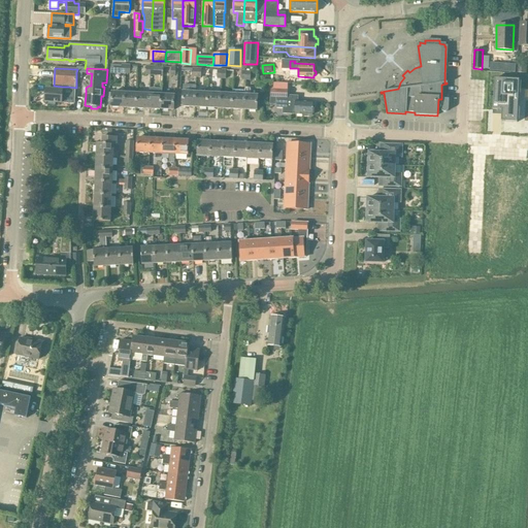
[(494,78),(493,110),(501,110),(501,122),(517,122),(519,79),(494,78)]
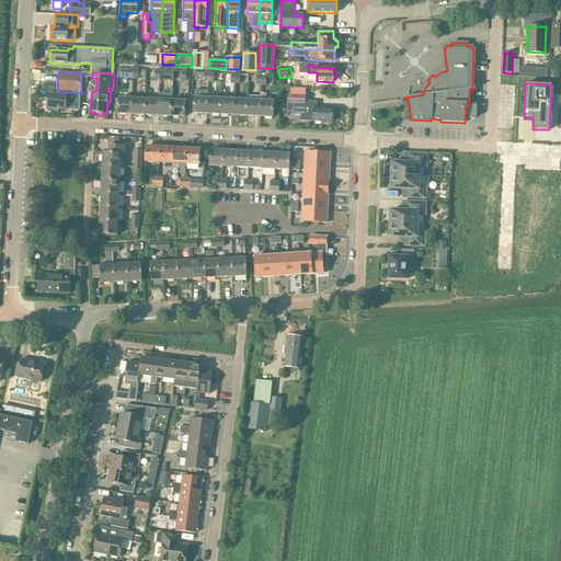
[(288,95),(287,110),(293,110),(295,110),(295,107),(295,104),(305,105),(306,100),(306,89),(290,89),(289,95),(288,95)]
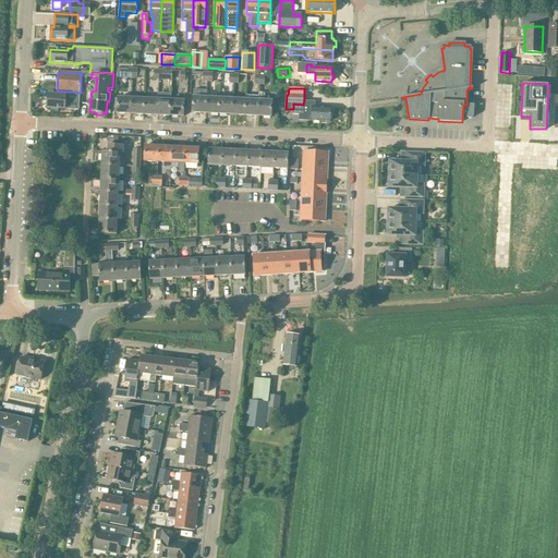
[(193,91),(192,112),(206,113),(206,98),(207,91),(193,91)]
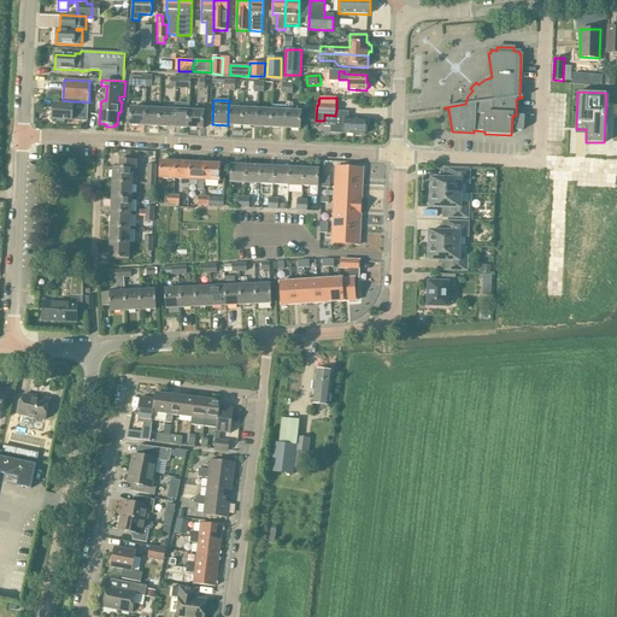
[(53,104),(52,119),(72,121),(72,116),(81,116),(88,117),(89,103),(80,101),(74,101),(74,105),(53,104)]
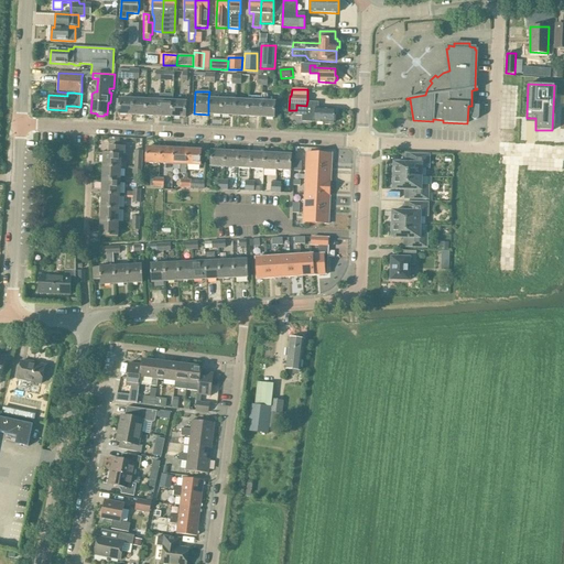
[(248,101),(247,117),(260,118),(261,102),(261,97),(248,96),(248,101)]
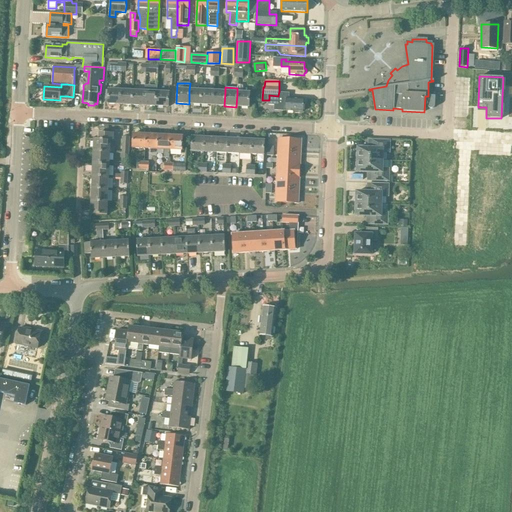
[(108,104),(120,105),(121,90),(108,89),(108,104)]
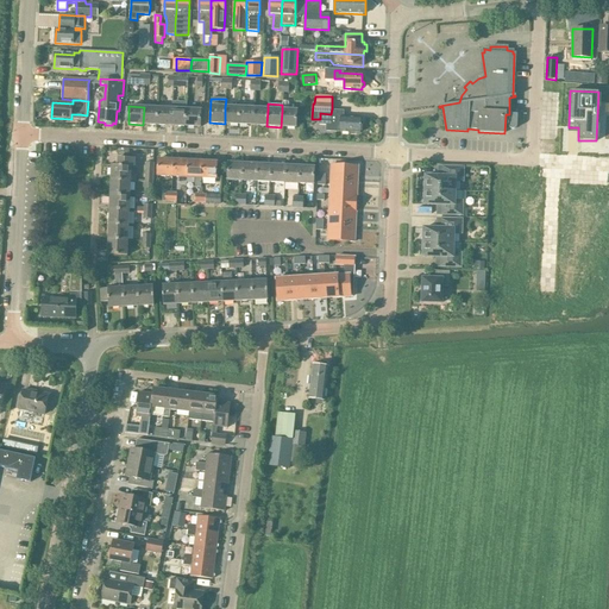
[(143,125),(157,126),(158,108),(144,107),(143,125)]
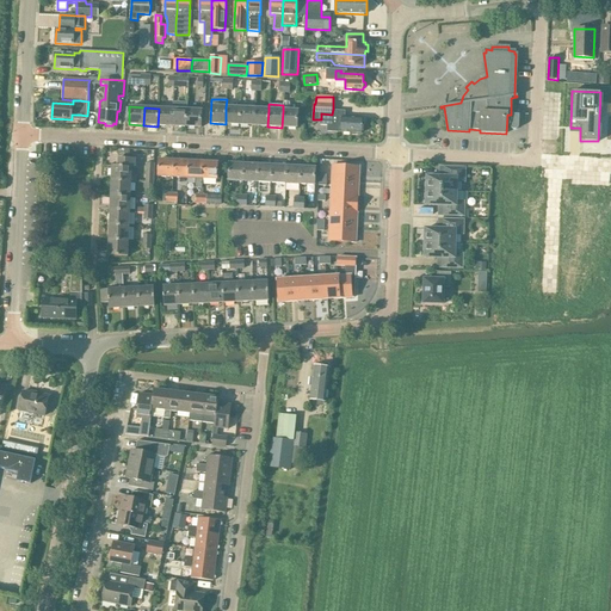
[(226,124),(239,125),(240,107),(226,107),(226,124)]
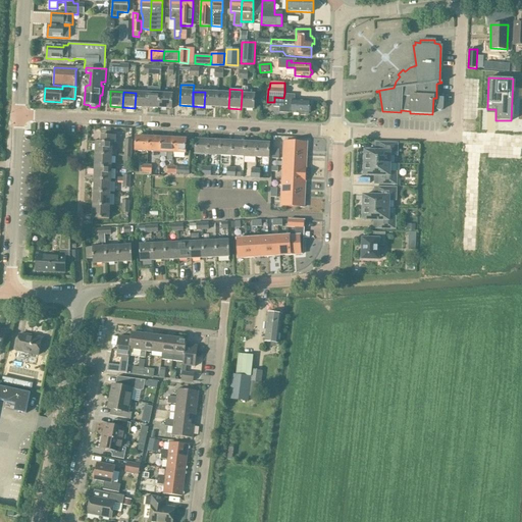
[(217,93),(205,92),(204,107),(217,107),(217,93)]
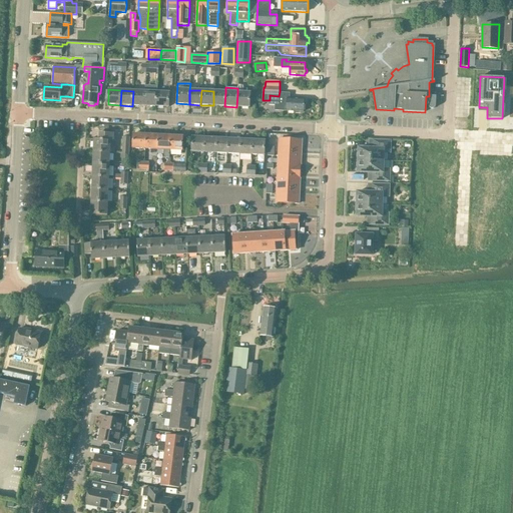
[(132,106),(144,106),(145,91),(133,91),(132,106)]
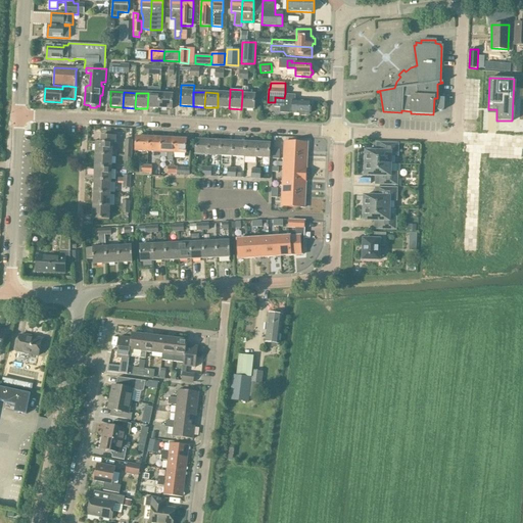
[(147,108),(159,109),(160,94),(148,93),(147,108)]
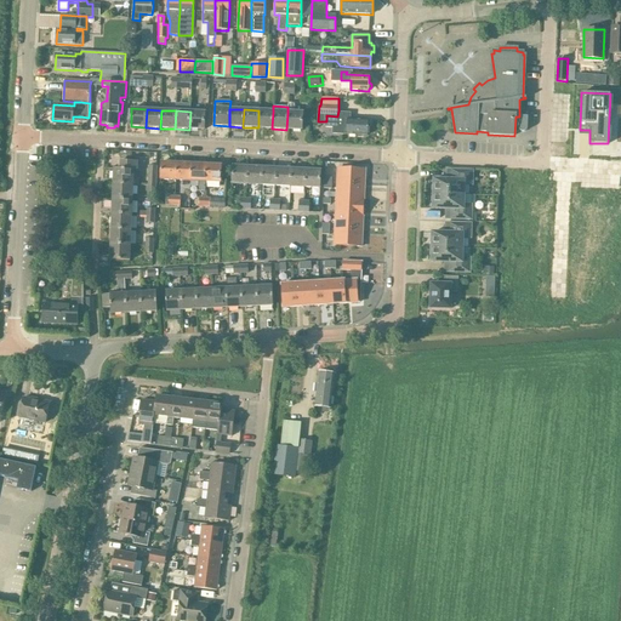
[(273,112),(258,110),(258,127),(272,129),(273,112)]
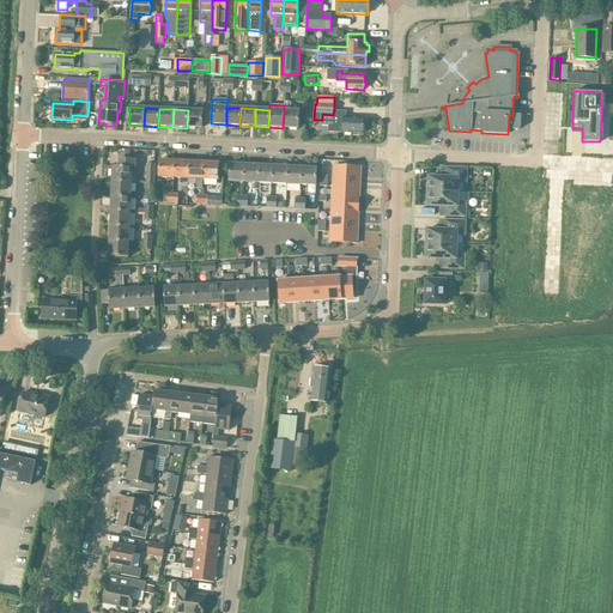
[(321,123),(321,126),(329,126),(328,132),(362,134),(363,119),(346,119),(347,109),(334,109),(333,115),(322,114),(322,117),(322,120),(321,123)]
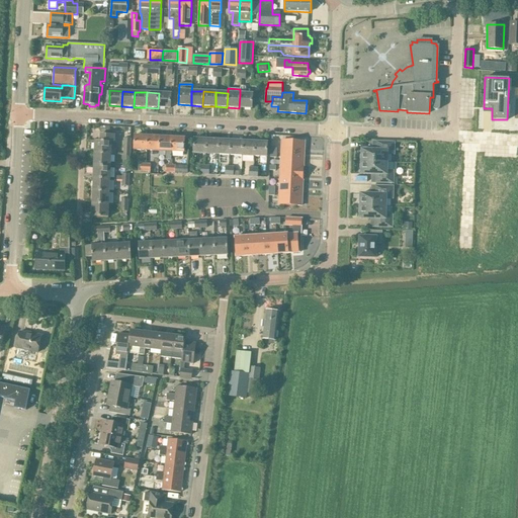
[(159,93),(158,108),(170,108),(171,93),(159,93)]
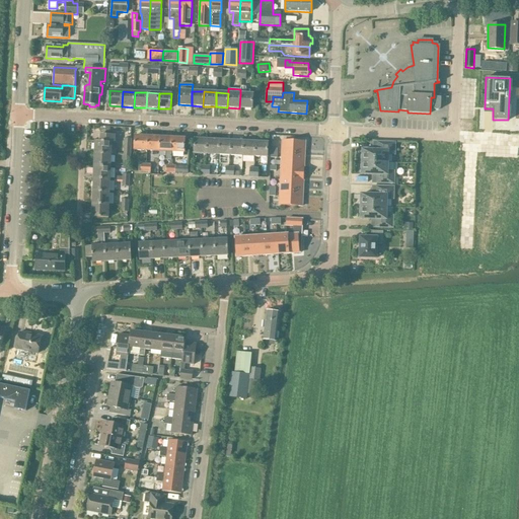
[(240,94),(239,108),(252,109),(252,94),(240,94)]
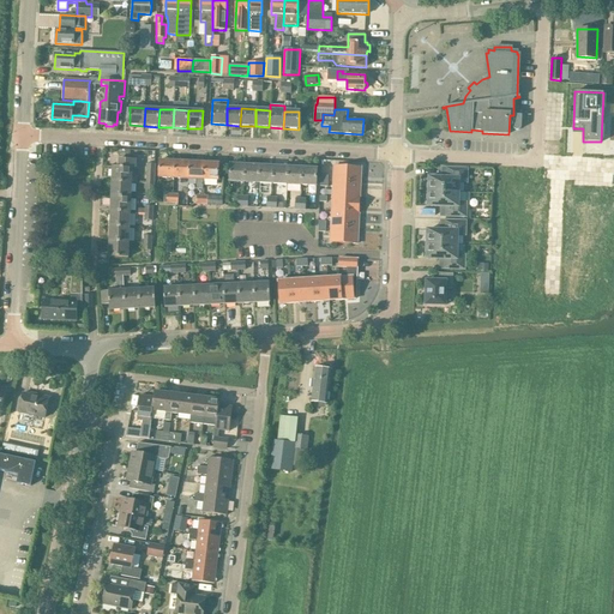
[(132,176),(132,169),(138,169),(138,161),(119,160),(119,167),(113,167),(112,182),(132,184),(138,184),(138,176),(132,176)]
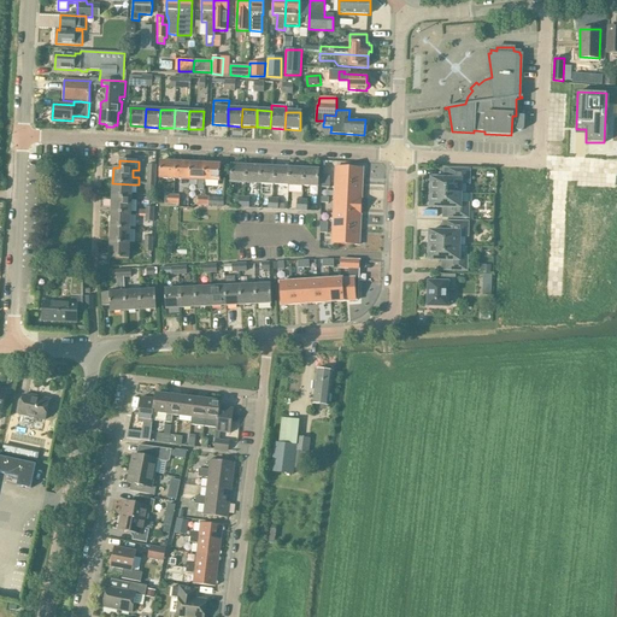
[(160,178),(175,180),(176,163),(160,162),(160,178)]
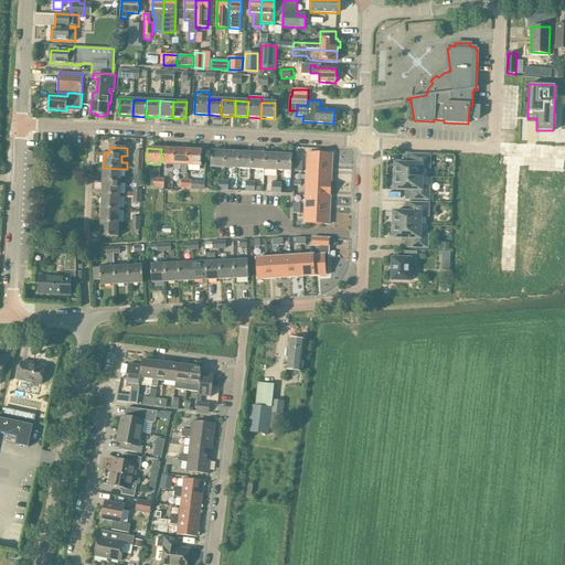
[(160,164),(173,164),(174,149),(161,149),(160,164)]
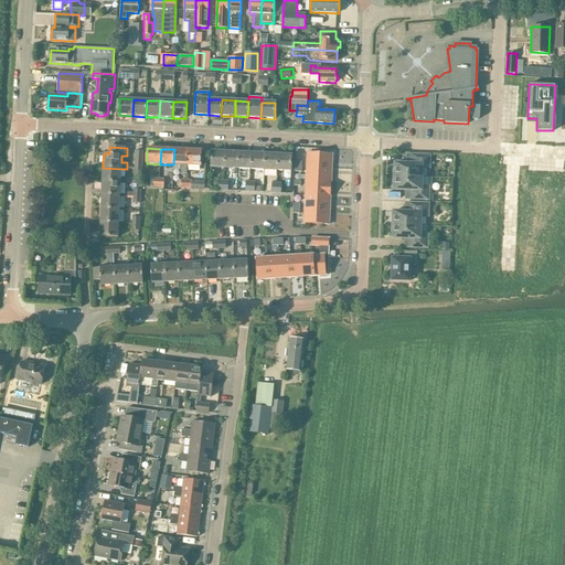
[(188,166),(188,150),(174,149),(173,164),(181,166),(180,174),(187,174),(188,166)]
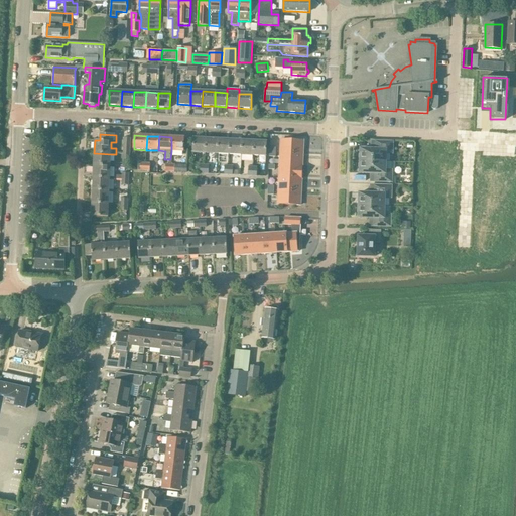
[(184,137),(171,137),(171,151),(183,152),(184,137)]
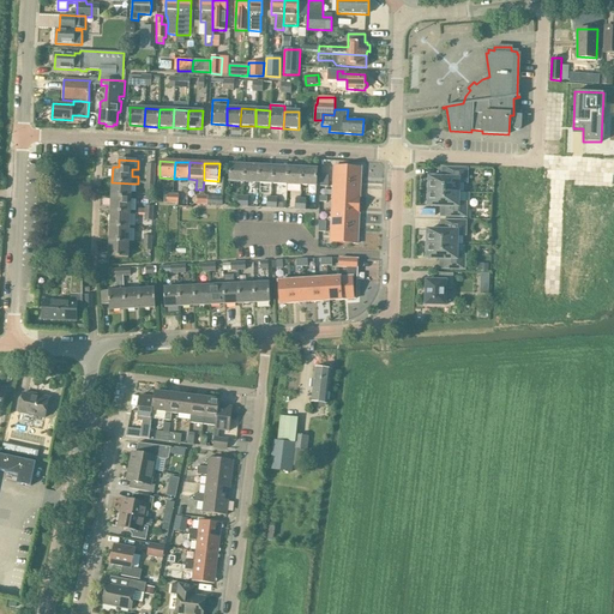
[(245,182),(245,166),(230,164),(229,182),(245,182)]
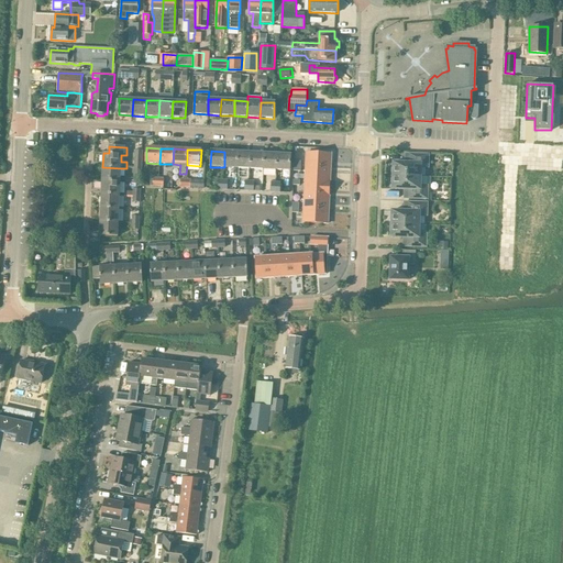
[(238,152),(224,152),(224,167),(238,168),(238,152)]
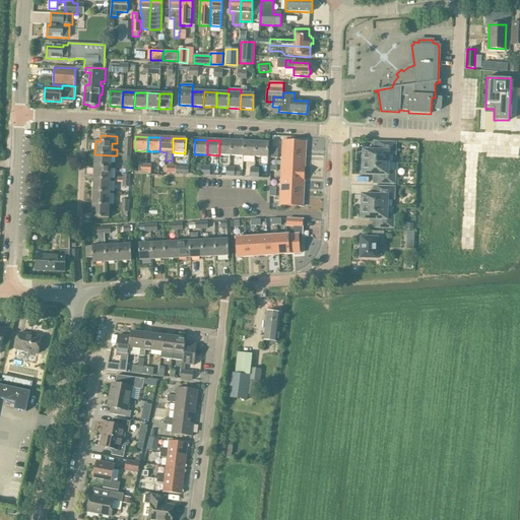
[(232,141),(219,140),(219,155),(232,155),(232,141)]
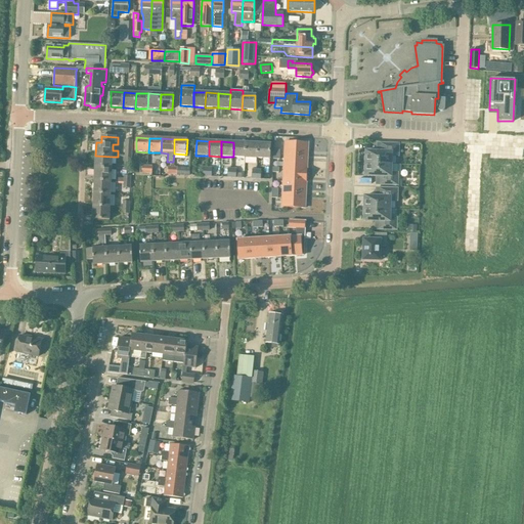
[(246,142),(233,142),(233,157),(246,158),(246,142)]
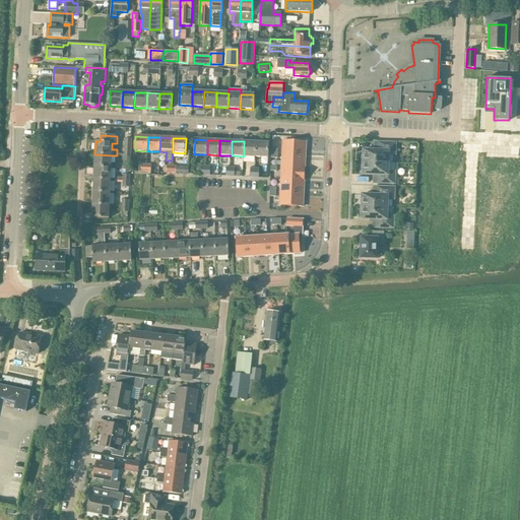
[(256,142),(244,141),(244,156),(255,157),(256,142)]
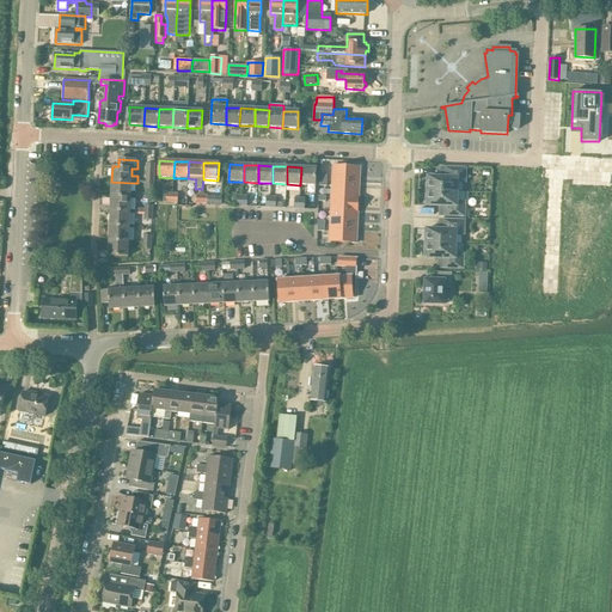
[(334,166),(332,181),(359,182),(360,179),(360,167),(342,166),(334,166)]
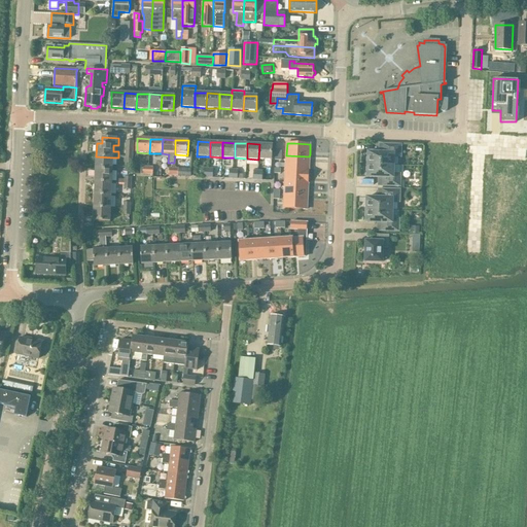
[(272,144),(259,144),(258,160),(272,160),(272,144)]
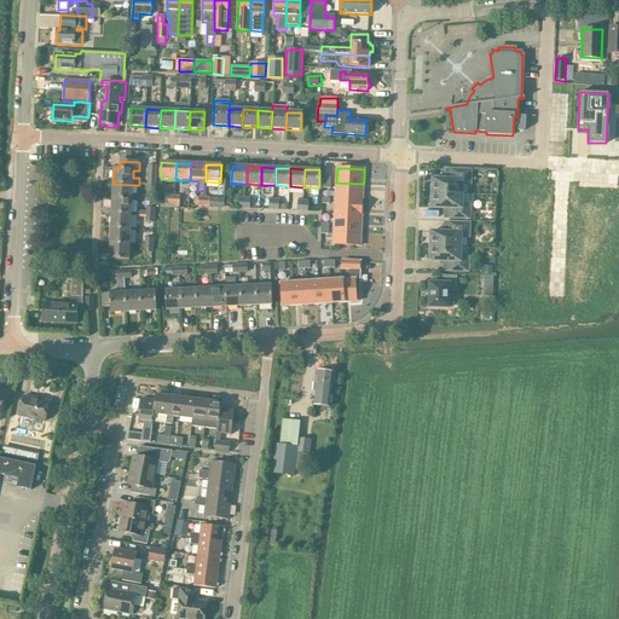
[(432,191),(432,194),(463,195),(463,184),(470,184),(472,171),(450,169),(450,179),(433,179),(433,184),(431,185),(431,190),(432,191)]
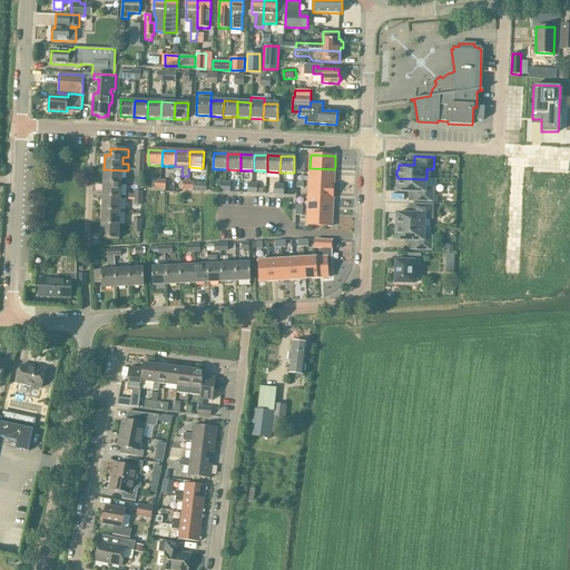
[(308,183),(334,184),(334,179),(334,169),(310,168),(308,183)]
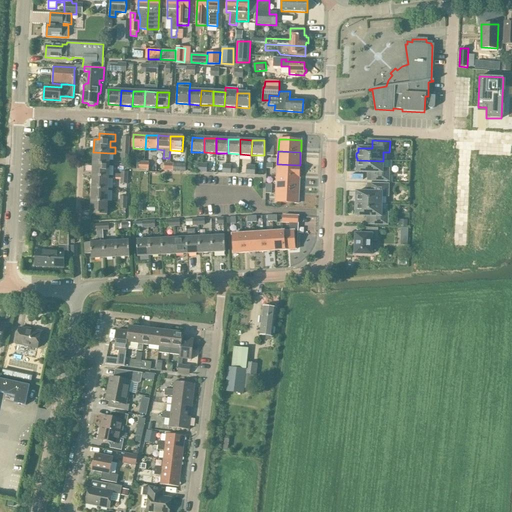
[(109,165),(110,153),(93,152),(93,164),(109,165)]
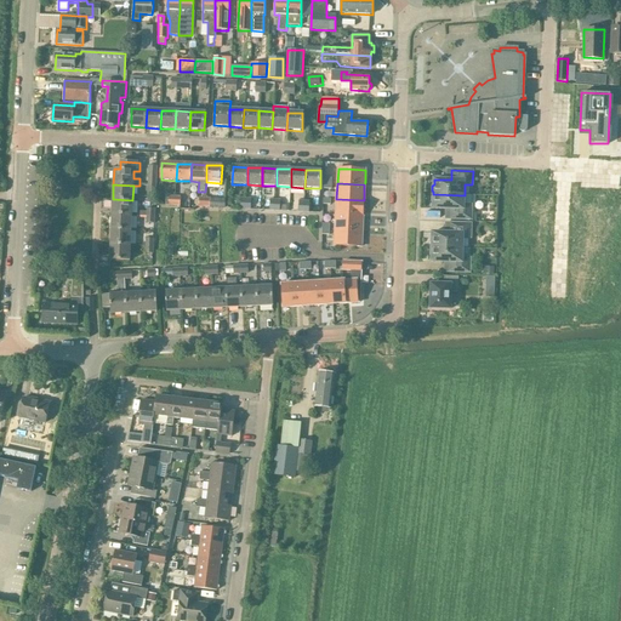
[(522,193),(522,205),(546,206),(547,195),(547,194),(522,193)]
